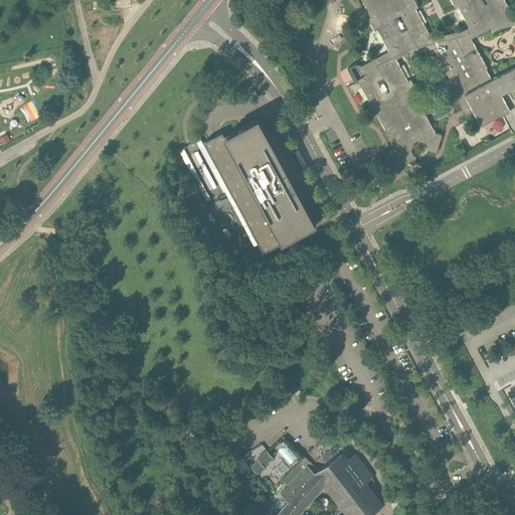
[(514,13),(512,14),(504,0),(452,0),(456,8),(459,6),(470,27),(464,30),(450,34),(433,38),(416,10),(419,8),(414,0),(361,0),(371,17),(368,19),(375,31),(377,30),(389,51),(361,66),(357,64),(351,67),(354,72),(370,102),(367,104),(373,116),(376,115),(397,153),(395,160),(414,165),(416,157),(413,156),(411,152),(414,143),(417,141),(426,144),(428,148),(427,151),(437,153),(441,142),(433,128),(414,94),(416,93),(409,79),(407,80),(396,59),(409,52),(411,55),(416,52),(434,49),(454,86),(451,88),(464,112),(466,115),(474,111),(482,126),(501,116),(501,117),(506,115),(510,113),(506,105),(502,96),(514,89),(514,13)]
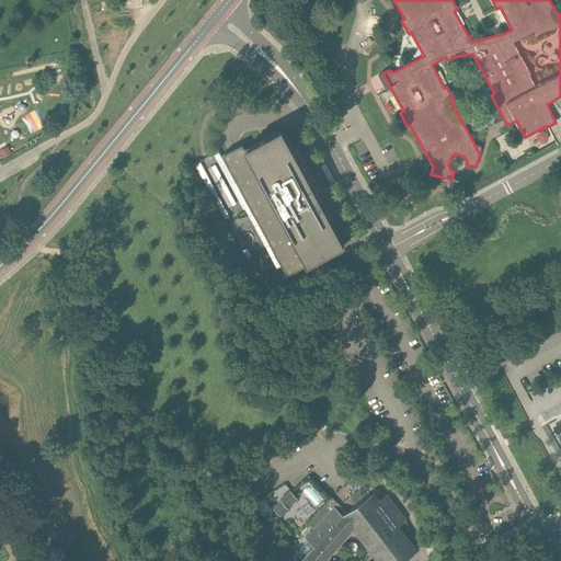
[(287,276),(345,245),(283,128),(245,148),(243,144),(222,155),(287,276)]
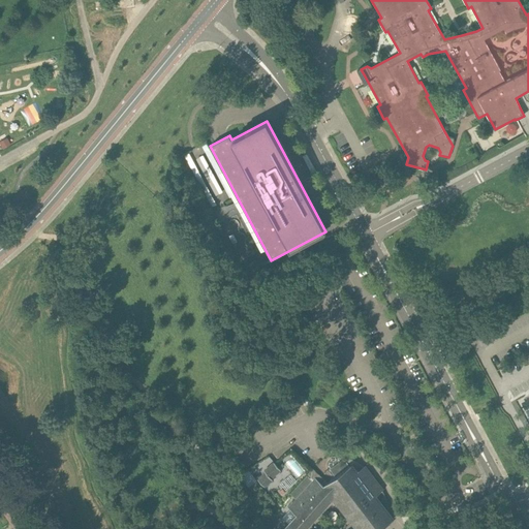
[(10,145),(8,139),(0,144),(3,149),(10,145)]
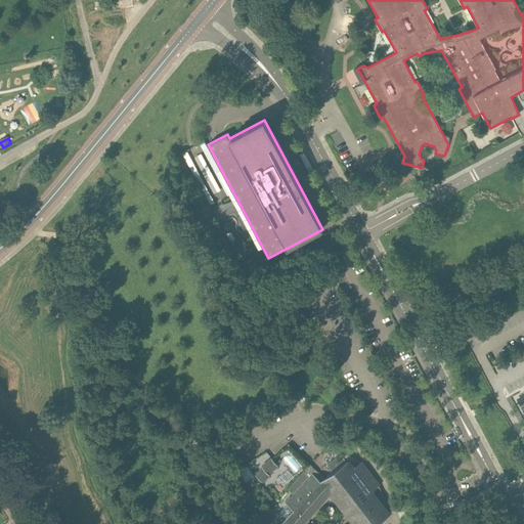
[(288,450),(282,455),(296,472),(302,468),(288,450)]
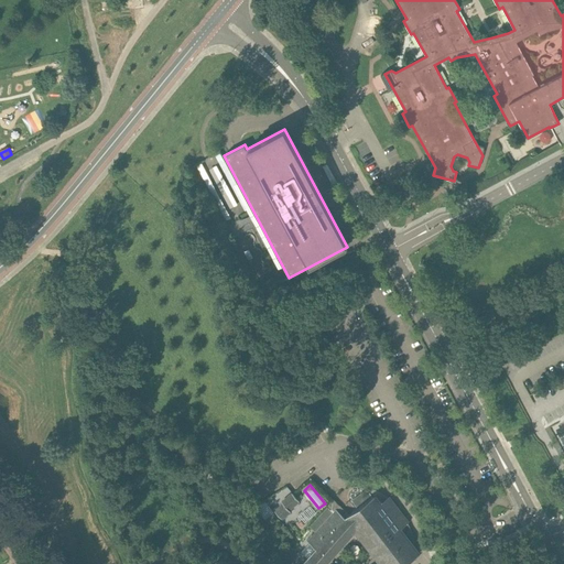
[(349,506),(354,511),(345,518),(336,510),(308,541),(317,549),(303,563),(404,563),(419,553),(400,529),(408,523),(389,498),(381,503),(375,496),(372,497),(368,491),(349,506)]
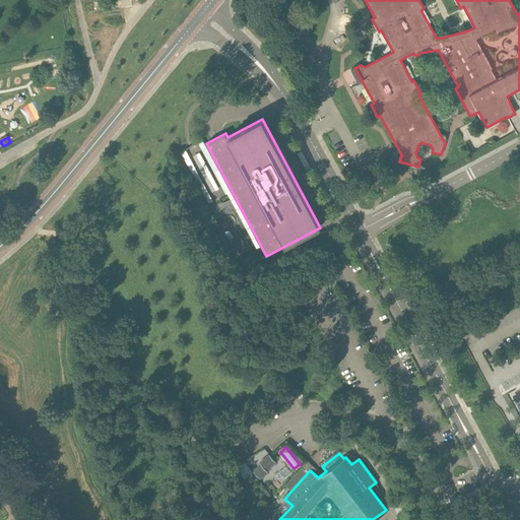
[(261,478),(268,472),(266,470),(275,462),(269,455),(260,463),(260,464),(253,470),(261,478)]
